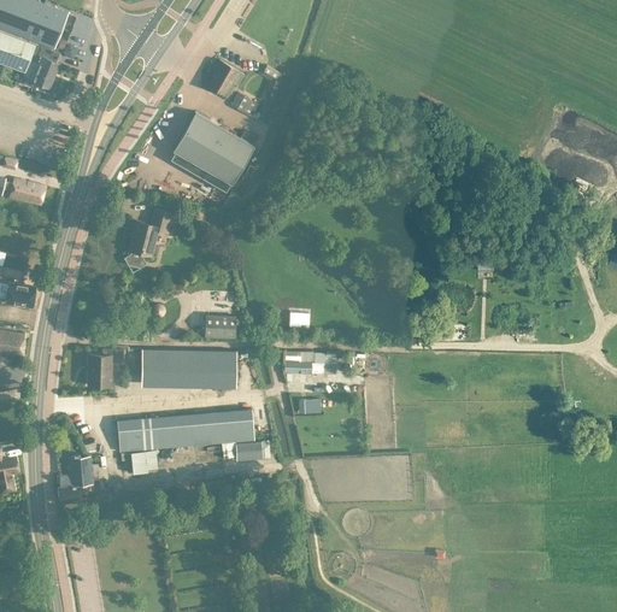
[(0,0),(0,28),(53,48),(57,39),(66,42),(76,17),(66,13),(68,13),(31,0),(0,0)]
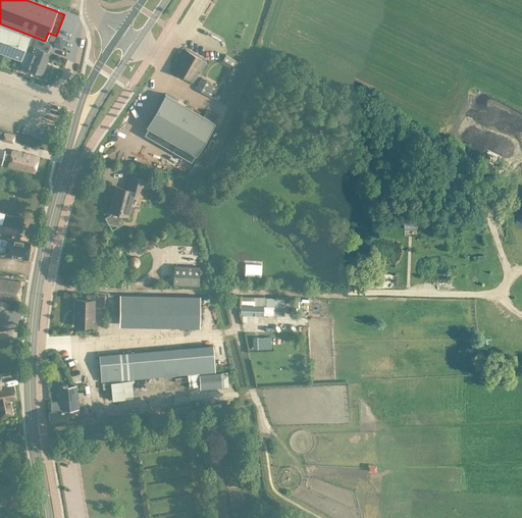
[(200,30),(204,22),(198,18),(194,27),(200,30)]
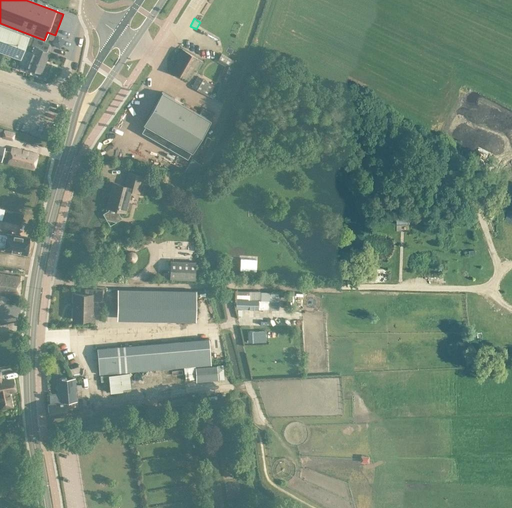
[(21,56),(29,37),(0,25),(0,51),(11,56),(12,52),(21,56)]
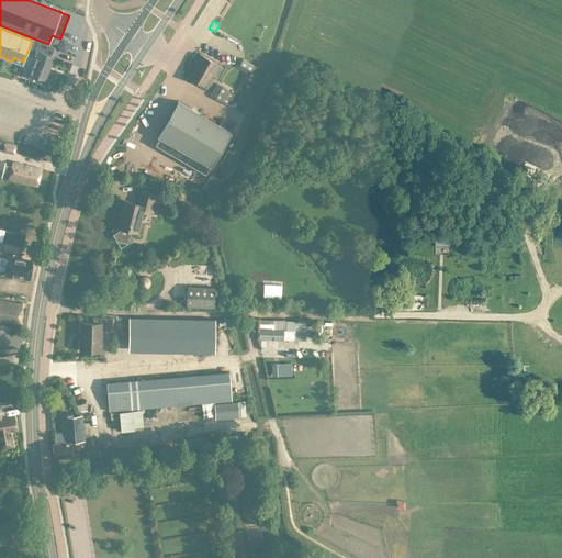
[(36,43),(32,41),(23,62),(18,76),(29,80),(31,75),(44,80),(53,58),(46,55),(49,47),(36,42),(36,43)]
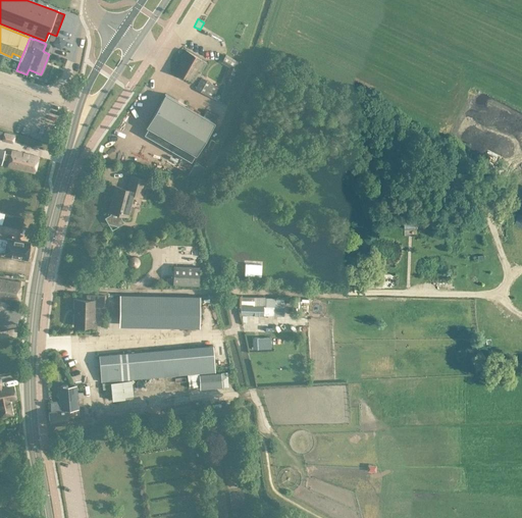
[(205,49),(200,53),(205,59),(210,55),(205,49)]
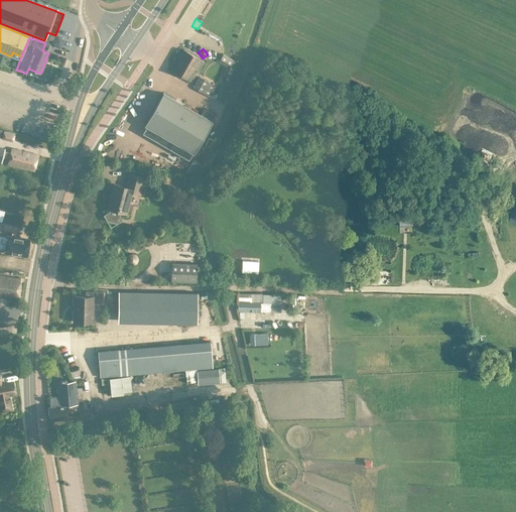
[(173,72),(189,81),(195,72),(192,71),(199,59),(183,50),(178,59),(179,60),(173,72)]
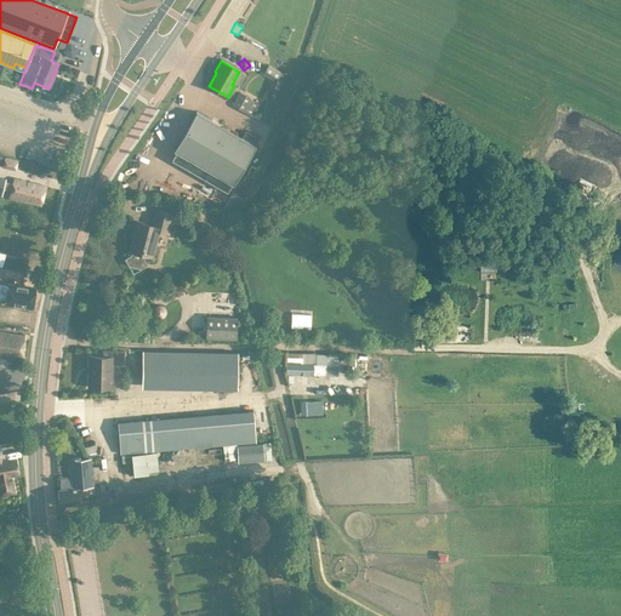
[(277,84),(283,74),(266,64),(261,73),(277,84)]
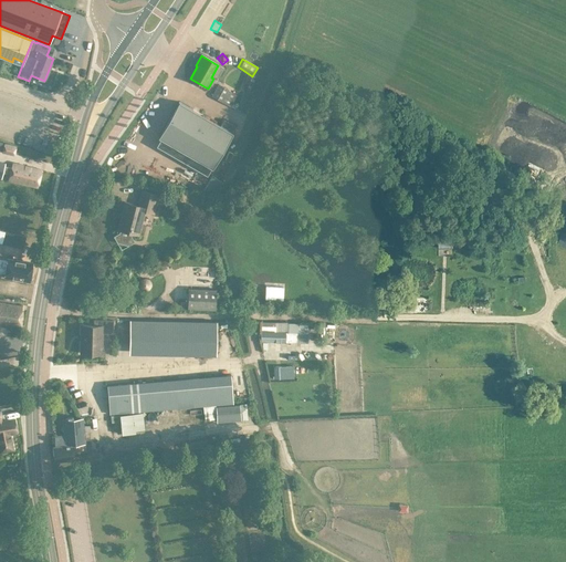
[(230,107),(237,95),(218,85),(211,97),(230,107)]
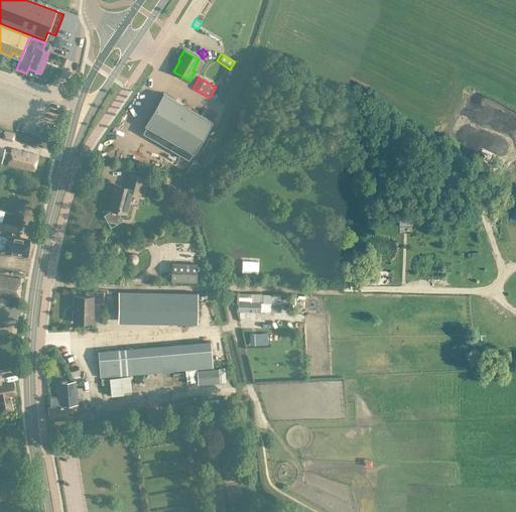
[(212,123),(212,122),(162,94),(162,95),(163,95),(145,126),(144,125),(143,126),(166,139),(162,146),(188,160),(191,154),(192,155),(194,154),(192,153),(211,122),(212,123)]
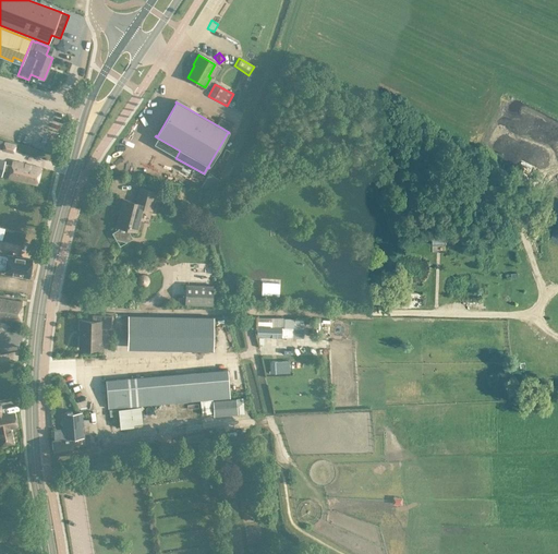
[(3,142),(1,149),(13,153),(15,144),(3,142)]
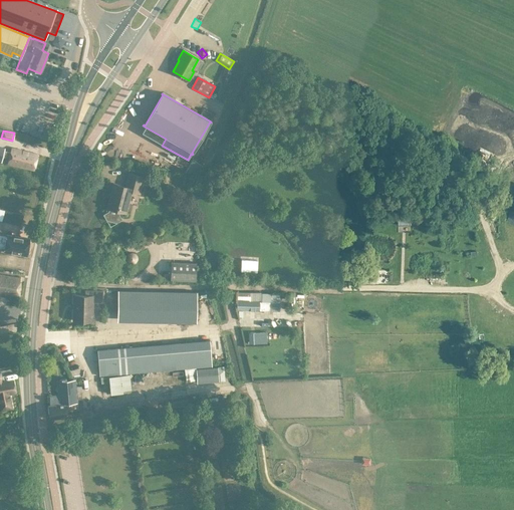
[(121,157),(120,146),(112,147),(113,157),(121,157)]
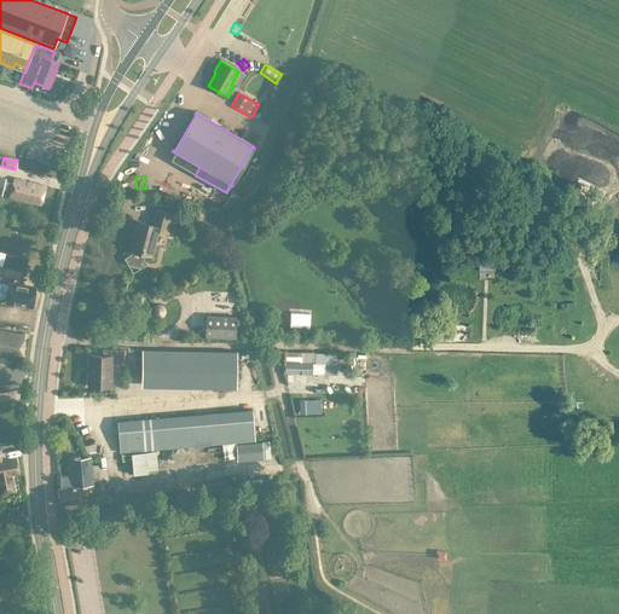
[(45,187),(13,180),(12,185),(5,183),(5,180),(0,178),(0,196),(1,196),(3,190),(11,192),(9,198),(40,206),(45,187)]
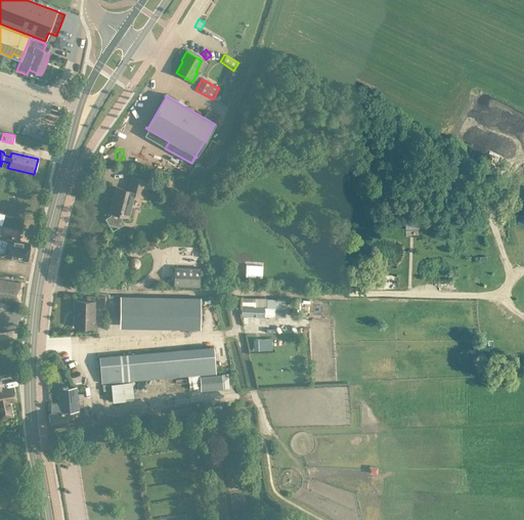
[(121,219),(121,217),(128,218),(134,197),(142,199),(146,181),(131,177),(128,191),(115,187),(108,213),(112,214),(111,217),(105,220),(108,225),(119,227),(124,224),(121,219)]
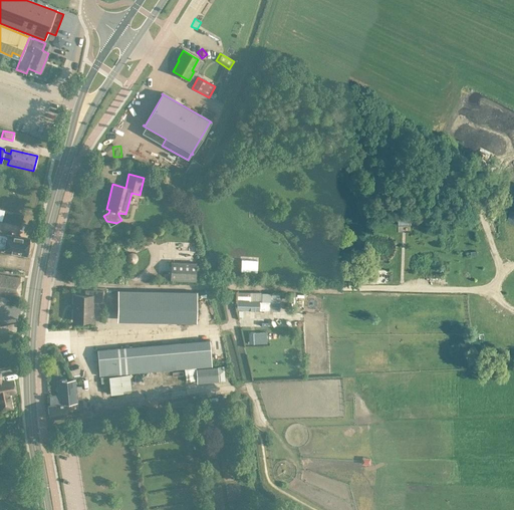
[(4,212),(1,222),(20,227),(23,217),(4,212)]
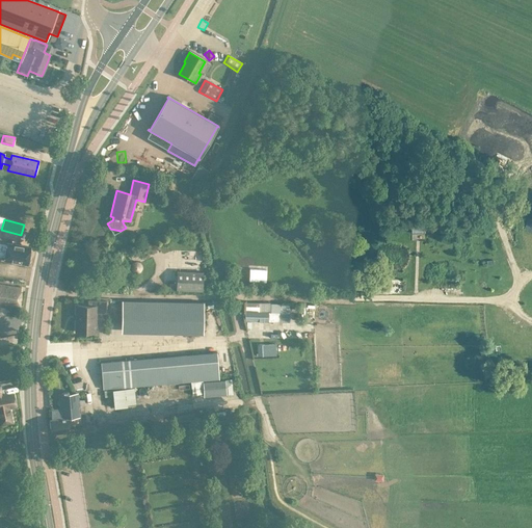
[(330,228),(329,228),(329,229),(327,238),(327,239),(335,240),(336,240),(337,238),(338,231),(338,230),(330,228)]
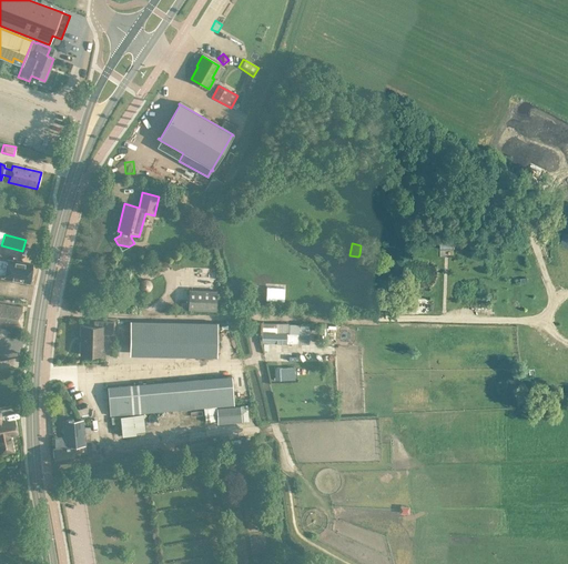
[(32,282),(34,265),(11,262),(9,279),(32,282)]
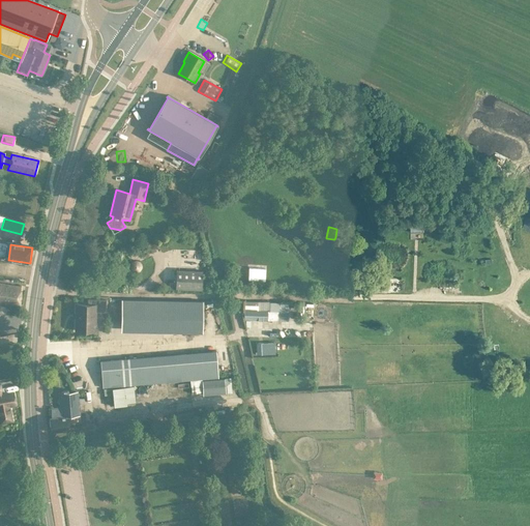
[(137,261),(134,261),(133,262),(131,263),(130,264),(129,266),(129,267),(129,268),(129,269),(130,270),(130,271),(131,272),(133,272),(134,273),(135,273),(137,273),(139,273),(140,272),(141,271),(141,270),(142,268),(142,266),(141,265),(140,263),(139,262),(137,261)]
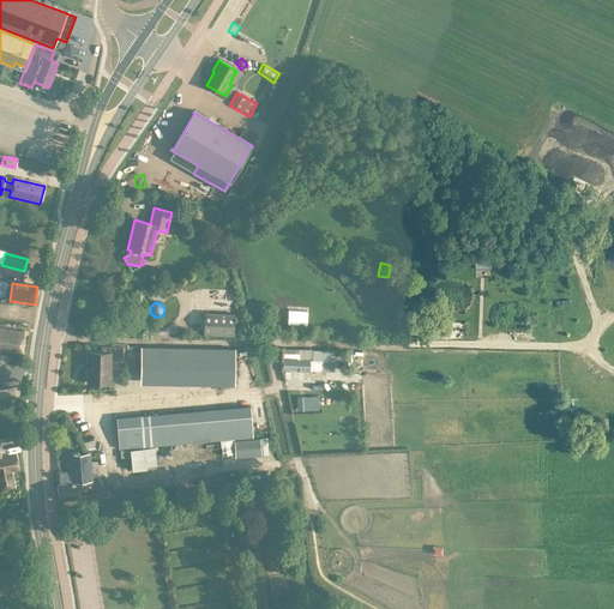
[(241,323),(234,323),(234,314),(204,313),(203,329),(196,329),(196,336),(203,336),(233,337),(233,336),(241,336),(241,323)]
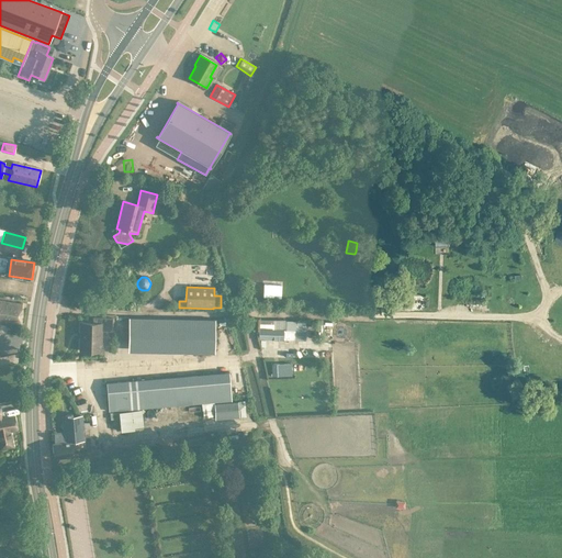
[(0,322),(19,325),(22,307),(0,302),(0,322)]
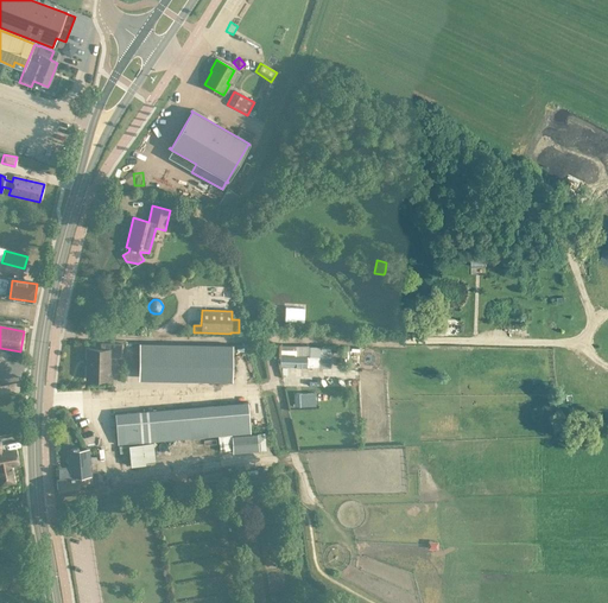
[(429,327),(428,341),(444,342),(444,327),(429,327)]
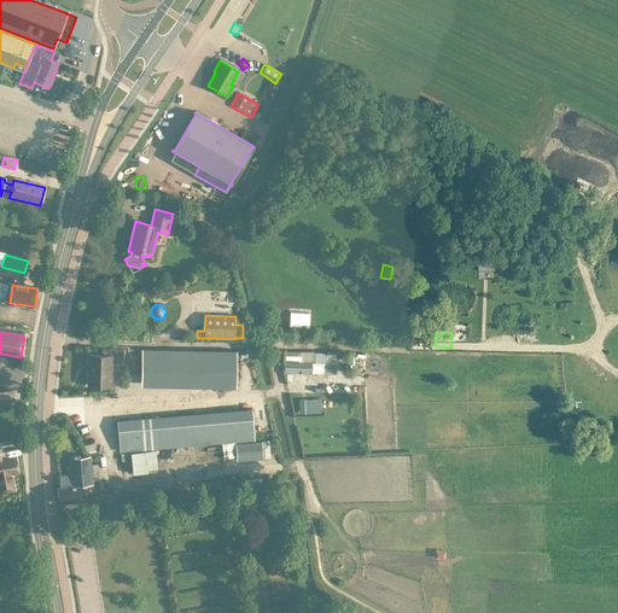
[(88,386),(108,387),(108,377),(110,377),(111,365),(123,365),(123,350),(101,350),(101,356),(88,356),(88,386)]
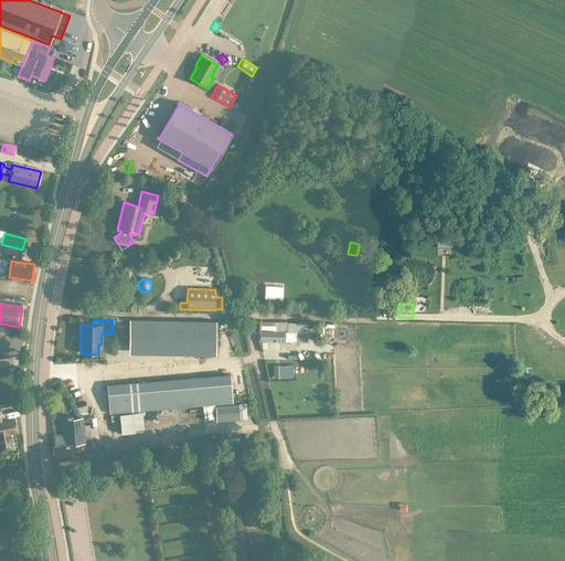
[(216,323),(129,320),(128,353),(215,356),(216,323)]
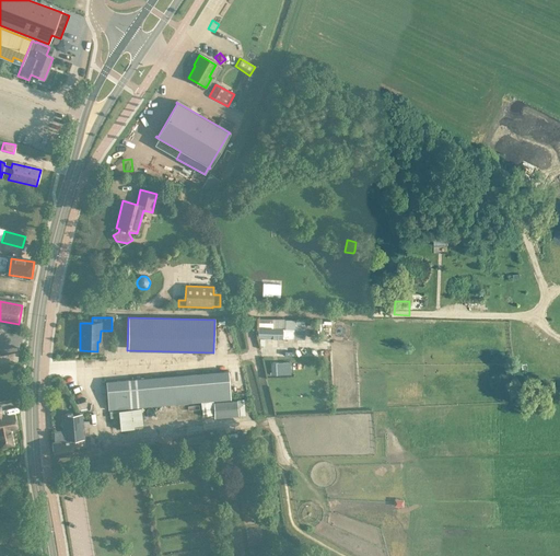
[(258,320),(258,339),(303,340),(304,322),(258,320)]
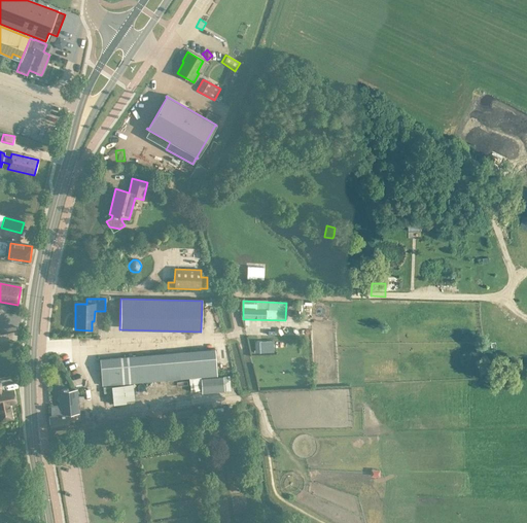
[(273,341),(254,342),(255,353),(273,352),(273,341)]
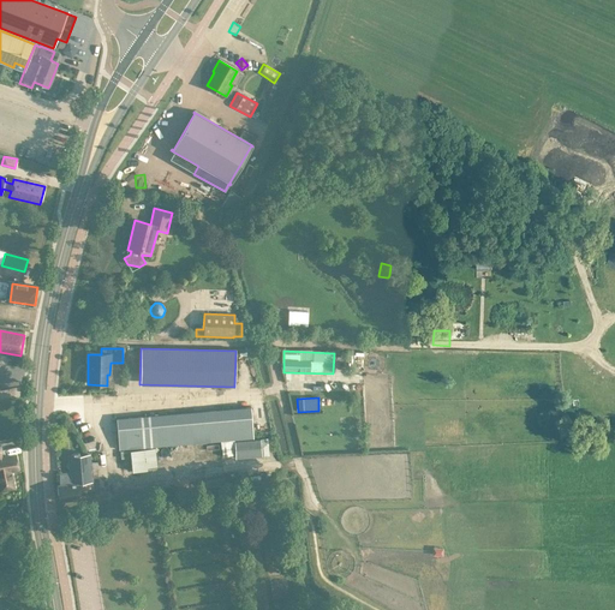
[(155,448),(252,438),(250,407),(117,419),(119,450),(130,449),(155,448)]
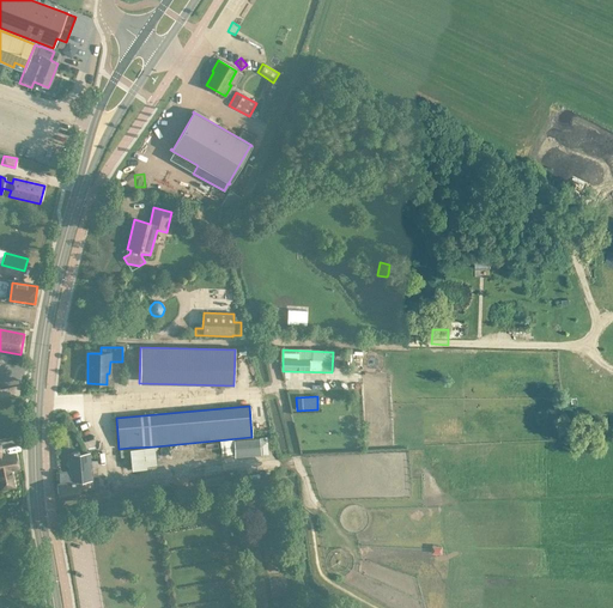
[(234,455),(234,456),(234,457),(268,454),(266,437),(253,438),(219,441),(222,456),(234,455)]
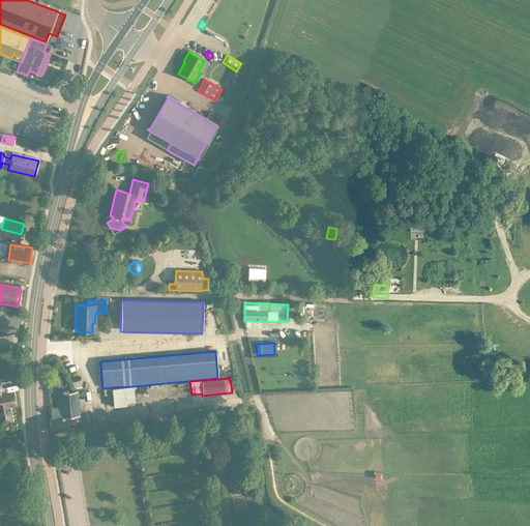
[(0,424),(12,422),(9,407),(16,406),(12,393),(2,396),(0,384),(0,424)]
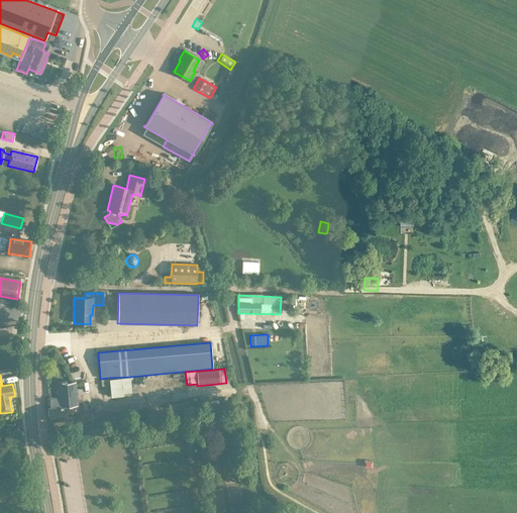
[(130,377),(109,378),(111,398),(123,397),(123,393),(131,393),(130,377)]
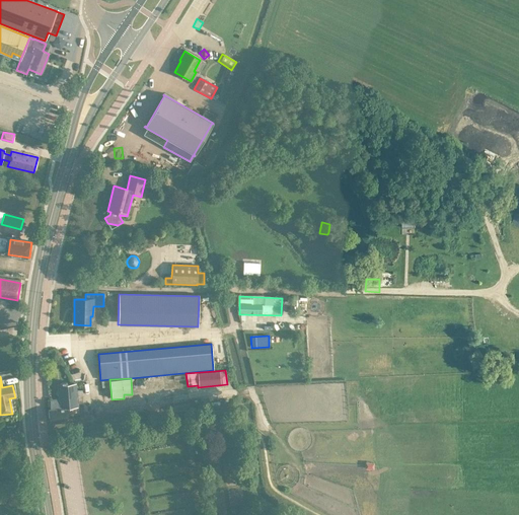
[(78,418),(75,383),(58,385),(59,399),(50,400),(51,410),(48,410),(49,424),(68,422),(67,419),(78,418)]
